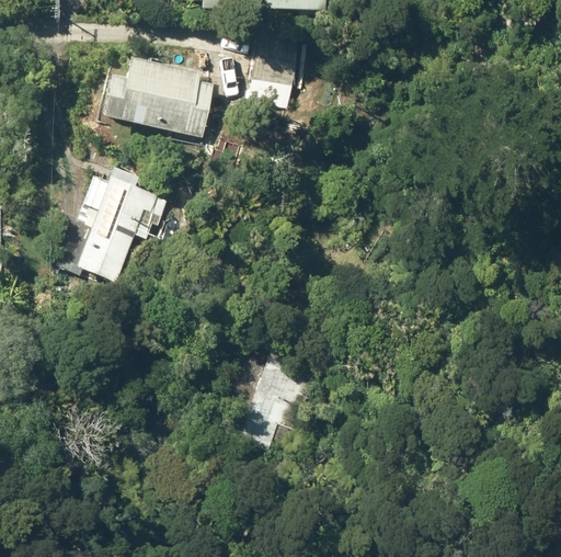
[(203,0),(203,10),(327,9),(327,0),(203,0)]
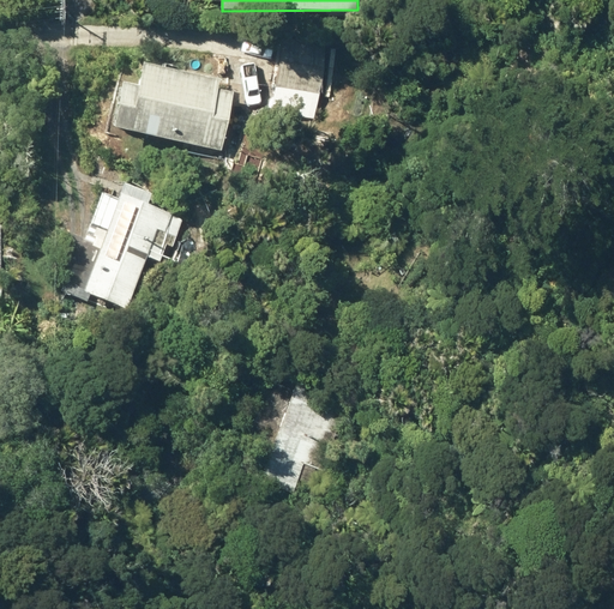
[(275,88),(318,91),(323,41),(281,35),(275,88)]
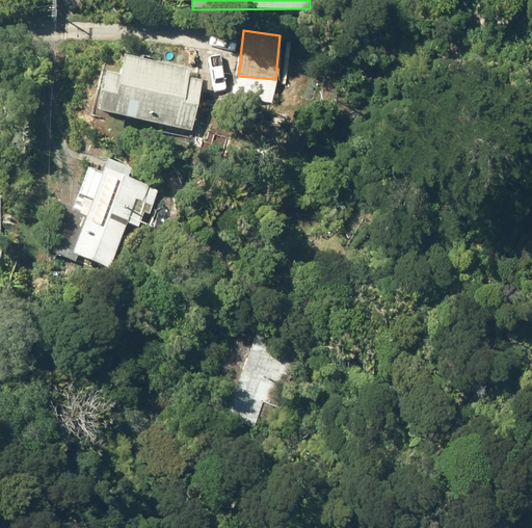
[(102,112),(194,130),(204,78),(190,76),(191,67),(127,54),(124,75),(108,72),(102,112)]
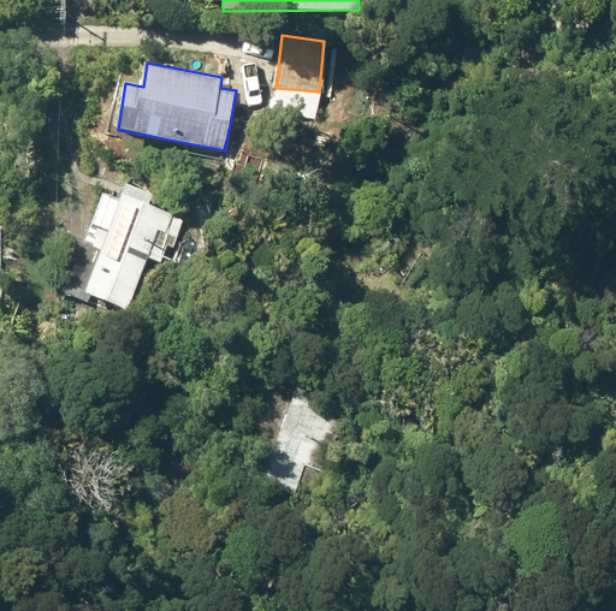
[(171,247),(182,217),(149,205),(153,193),(125,183),(107,230),(90,224),(84,237),(66,230),(60,291),(86,300),(88,296),(125,308),(147,255),(159,260),(164,243),(171,247)]
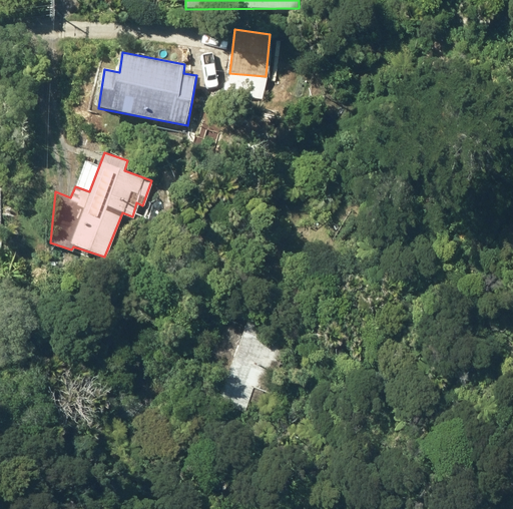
[(243,303),(208,398),(238,409),(248,384),(266,391),(289,328),(267,320),(270,313),(243,303)]
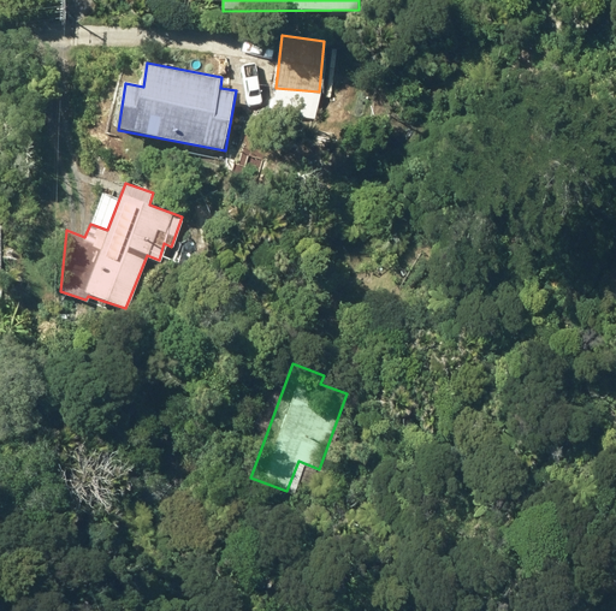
All buildings are outlined.
